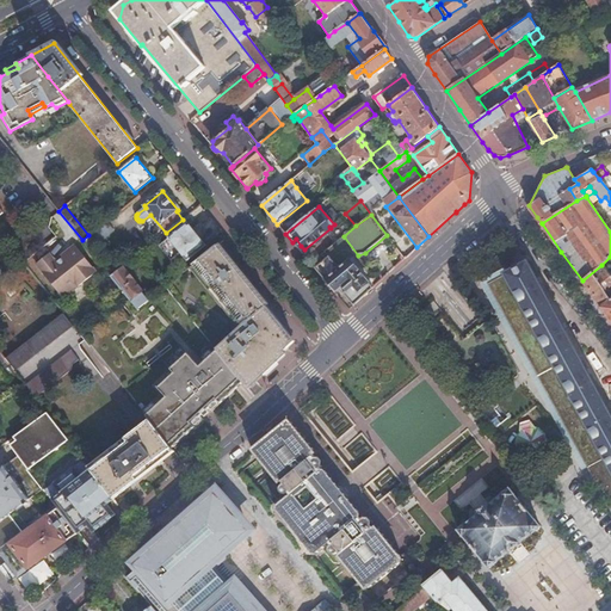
[(113,230),(106,221),(88,235),(82,240),(90,250),(113,230)]
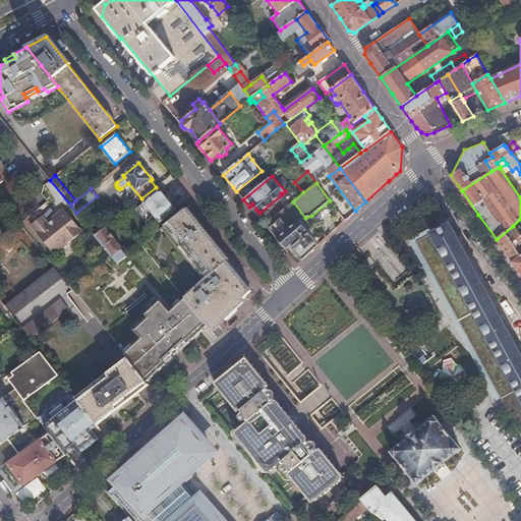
[(160,222),(176,210),(161,189),(145,203),(136,210),(147,222),(155,216),(160,222)]
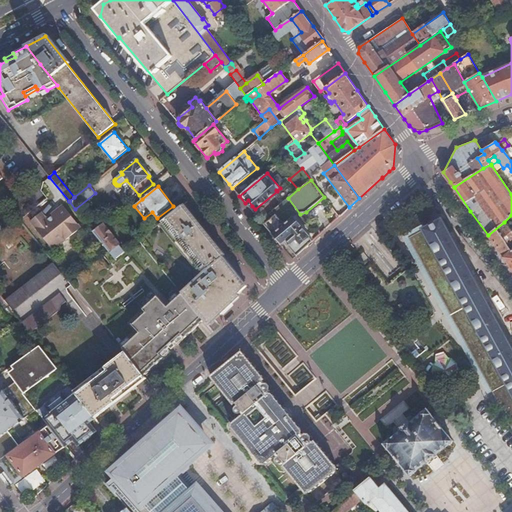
[(53,249),(80,227),(63,204),(50,214),(51,216),(48,218),(47,217),(46,218),(41,212),(30,220),(53,249)]
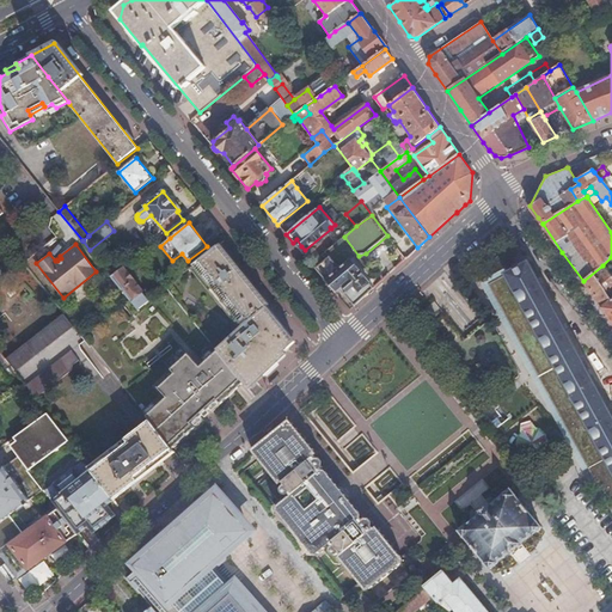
[(244,383),(248,387),(287,349),(289,335),(218,246),(194,265),(242,326),(216,349),(220,354),(244,383)]
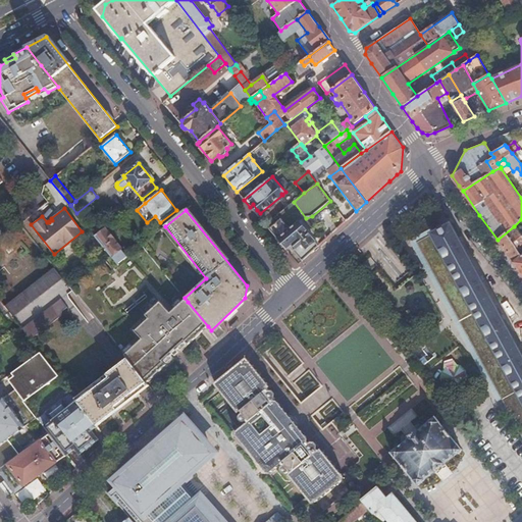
[(302,261),(319,246),(299,221),(290,229),(281,219),(269,228),(282,245),(285,249),(293,244),(296,248),(294,251),(302,261)]
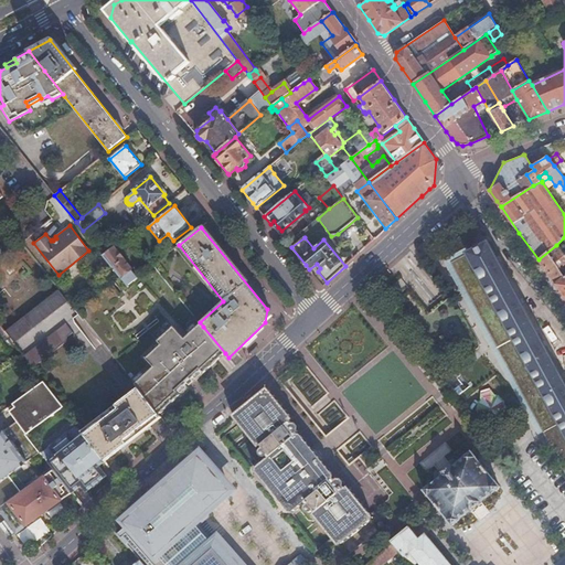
[(564,385),(500,266),(487,243),(467,253),(564,432),(564,385)]
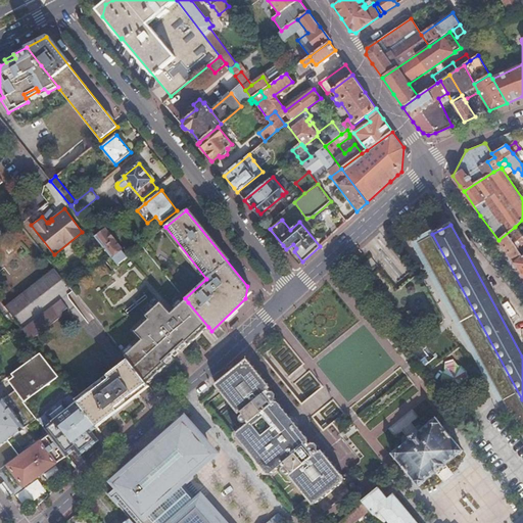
[(522,236),(515,227),(498,240),(518,267),(522,274),(522,236)]
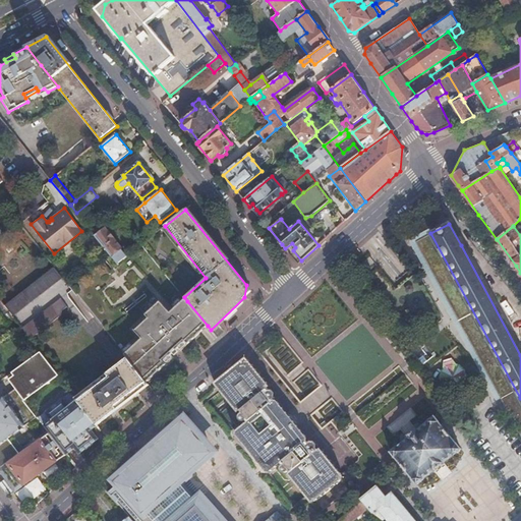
[(117,265),(126,256),(120,249),(122,249),(105,228),(95,236),(117,265)]
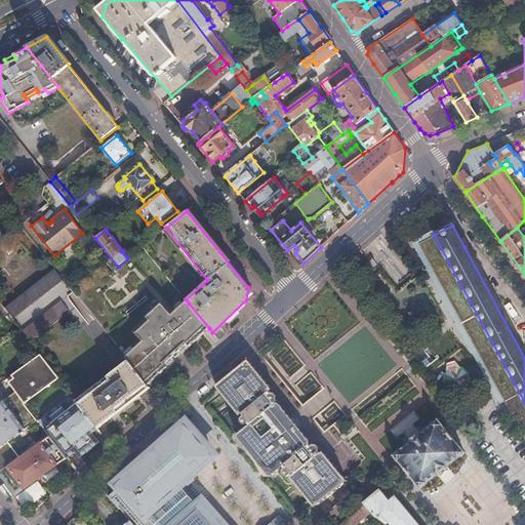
[(429,238),(524,416),(524,401),(434,235),(429,238)]
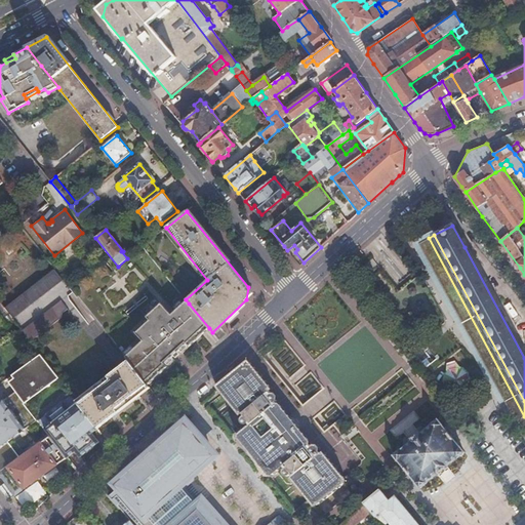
[(524,430),(524,416),(429,238),(422,241),(524,430)]
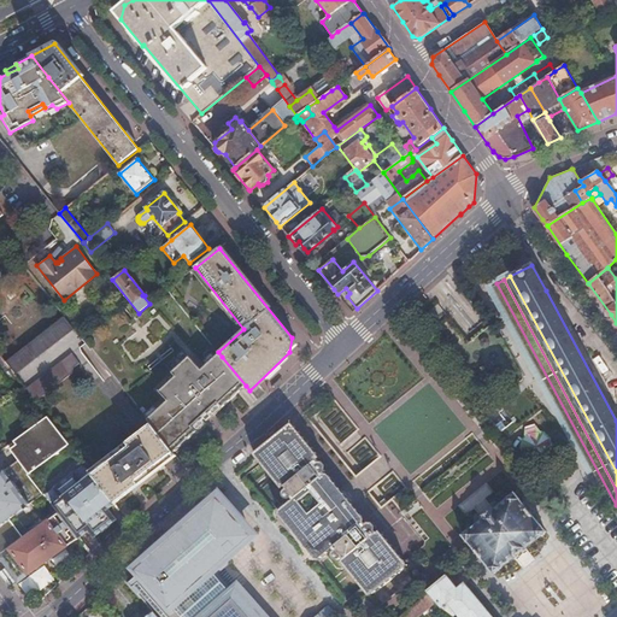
[(17,377),(76,329),(65,316),(56,323),(6,363),(17,377)]
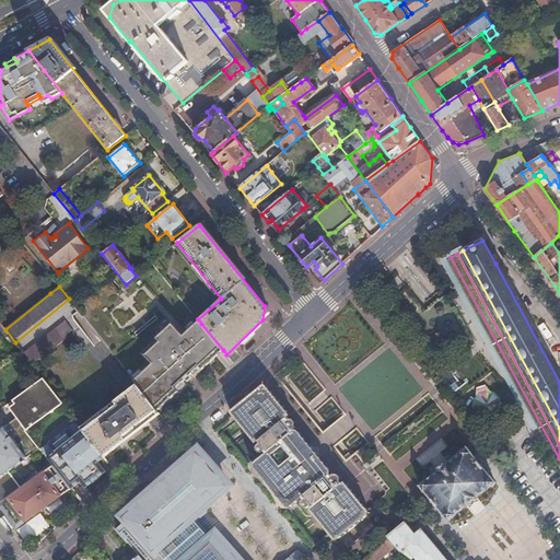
[(25,354),(34,366),(67,338),(69,333),(74,328),(68,319),(25,354)]
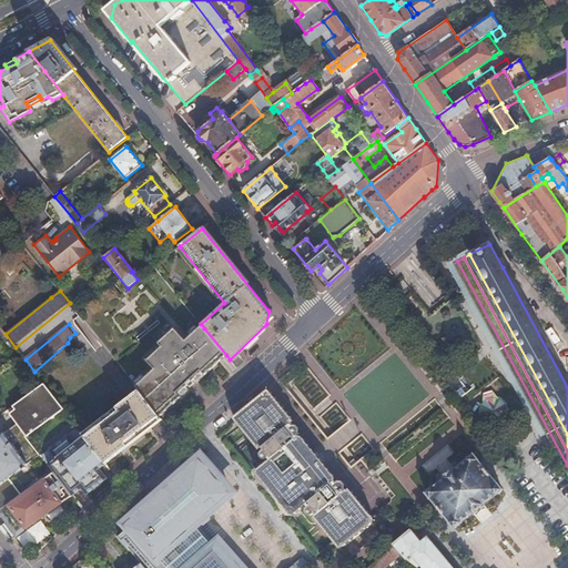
[(170,338),(201,378),(226,355),(204,328),(188,344),(178,330),(169,337),(170,338)]
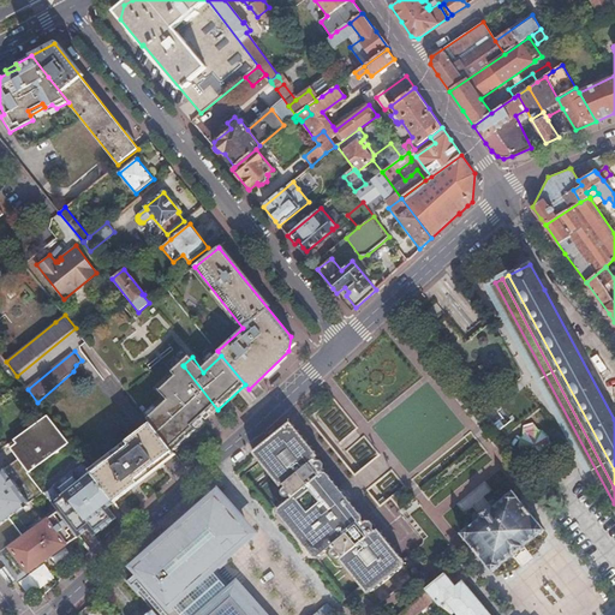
[(213,415),(218,410),(184,366),(179,372),(177,370),(174,374),(177,376),(167,384),(168,387),(165,390),(162,388),(160,390),(168,401),(149,419),(151,423),(173,451),(204,422),(202,418),(210,411),(213,415)]
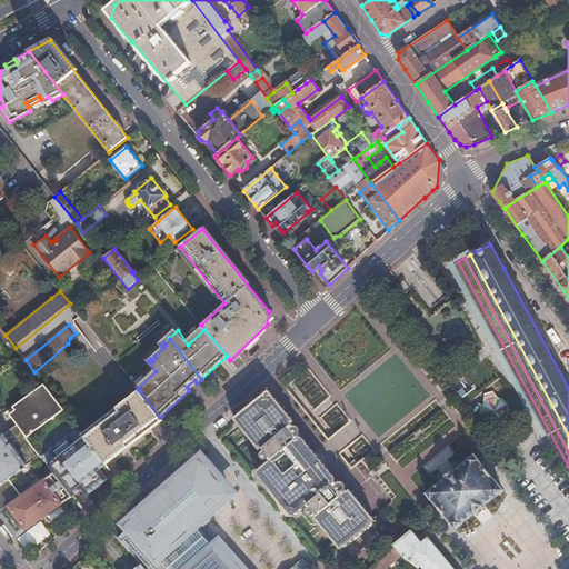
[(53,473),(22,497),(10,479),(40,456),(26,438),(63,410),(43,383),(12,407),(15,410),(9,415),(17,425),(0,437),(0,516),(3,520),(17,538),(72,497),(53,473)]
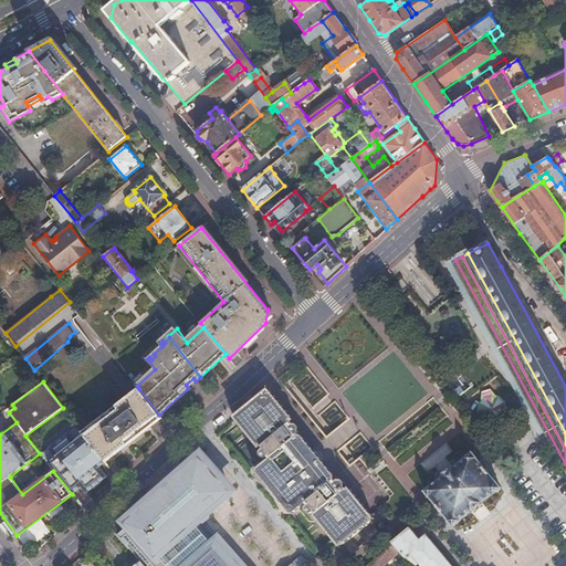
[(492,387),(475,394),(484,418),(495,413),(494,410),(500,408),(492,387)]
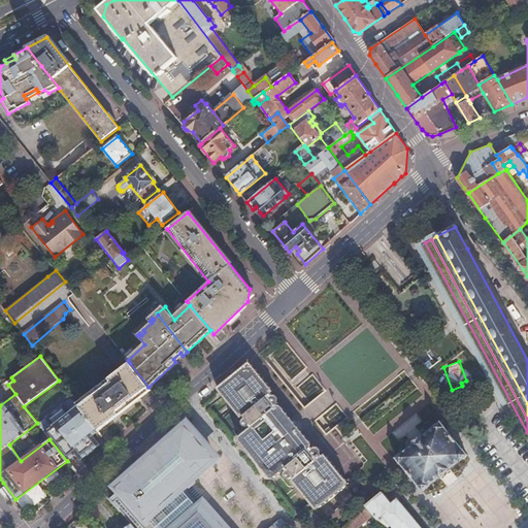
[(77,404),(99,431),(151,389),(149,387),(130,363),(77,404)]
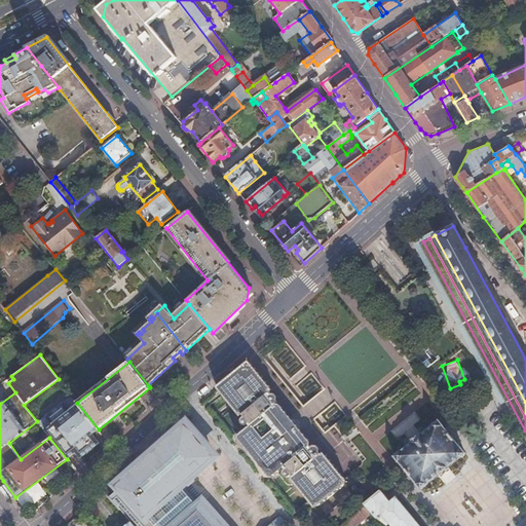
[(309,501),(310,502),(311,503),(313,506),(317,508),(318,506),(345,484),(345,483),(346,481),(325,453),(322,453),(321,454),(320,453),(321,452),(321,451),(321,449),(317,445),(315,445),(313,445),(311,446),(309,445),(310,442),(280,405),(277,405),(276,403),(277,401),(278,399),(278,397),(275,392),(273,392),(272,393),(271,392),(272,391),(272,388),(251,362),(249,362),(247,362),(229,376),(220,384),(218,385),(218,388),(220,392),(222,395),(224,397),(239,415),(241,413),(243,414),(242,415),(241,415),(241,416),(240,417),(240,418),(240,419),(240,420),(240,422),(241,422),(241,423),(242,424),(243,424),(245,424),(246,425),(247,425),(247,424),(248,424),(249,424),(250,426),(238,436),(238,439),(269,477),(272,477),(284,467),(285,470),(285,471),(284,472),(284,473),(284,474),(285,475),(285,476),(285,477),(286,477),(287,478),(288,478),(289,479),(290,479),(291,478),(292,478),(293,478),(293,477),(294,477),(295,478),(292,481),(307,499),(309,501)]
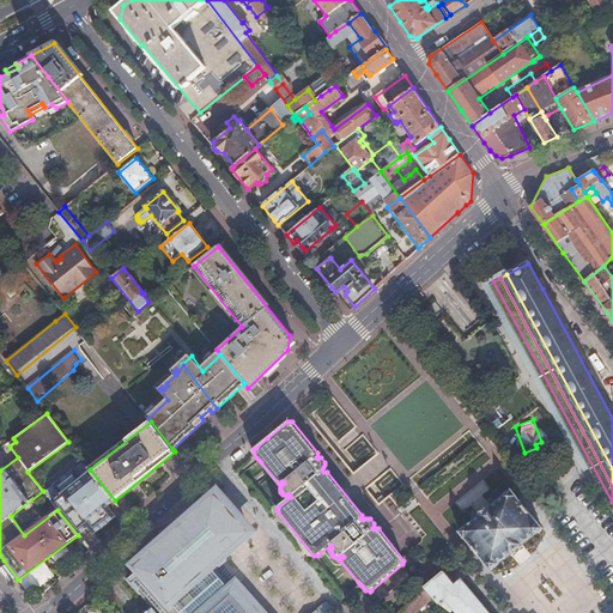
[(380,504),(404,483),(378,454),(377,455),(368,443),(345,463),(380,504)]
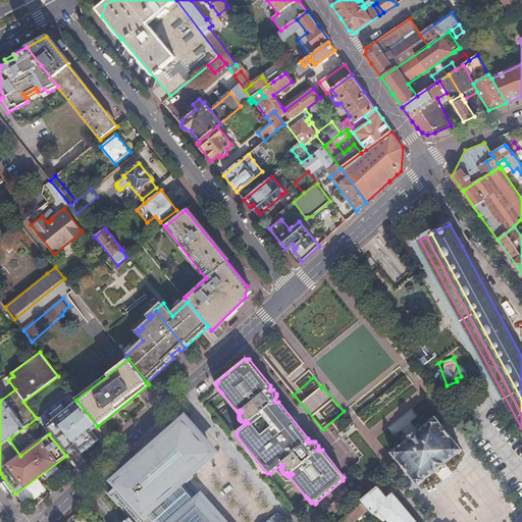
[(49,434),(66,456),(75,449),(80,455),(99,439),(92,430),(98,426),(76,400),(68,406),(62,398),(37,418),(49,434)]
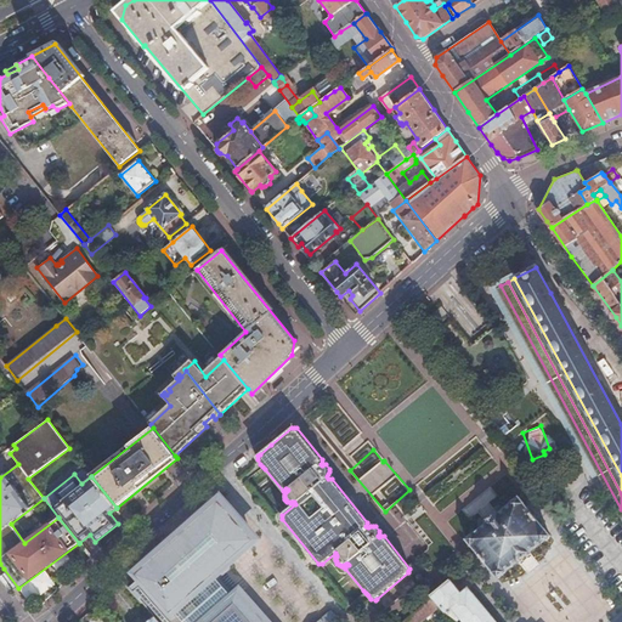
[(544,529),(525,504),(519,498),(519,497),(512,503),(512,504),(499,514),(497,512),(486,521),(487,524),(475,533),(467,539),(468,539),(473,546),(492,571),(497,577),(498,578),(507,572),(505,571),(518,560),(520,563),(526,558),(532,553),(530,550),(542,541),(543,542),(550,536),(549,535),(544,529)]
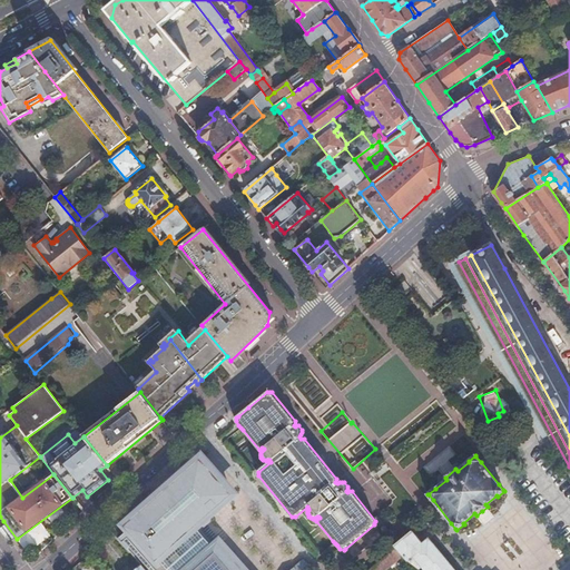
[(234,497),(199,458),(126,522),(131,528),(123,534),(118,539),(146,569),(233,569),(212,547),(197,529),(234,497)]
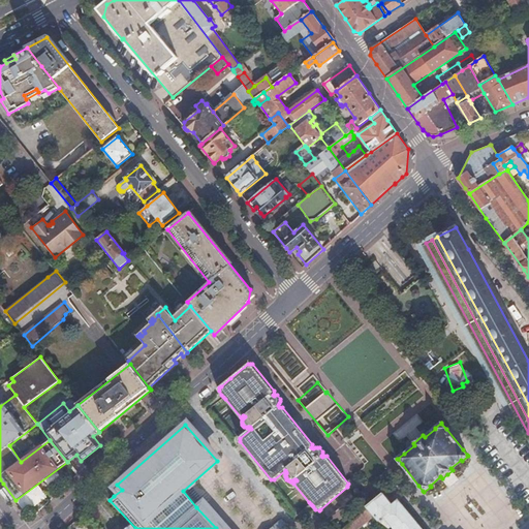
[(372,456),(376,452),(367,440),(363,444),(372,456)]
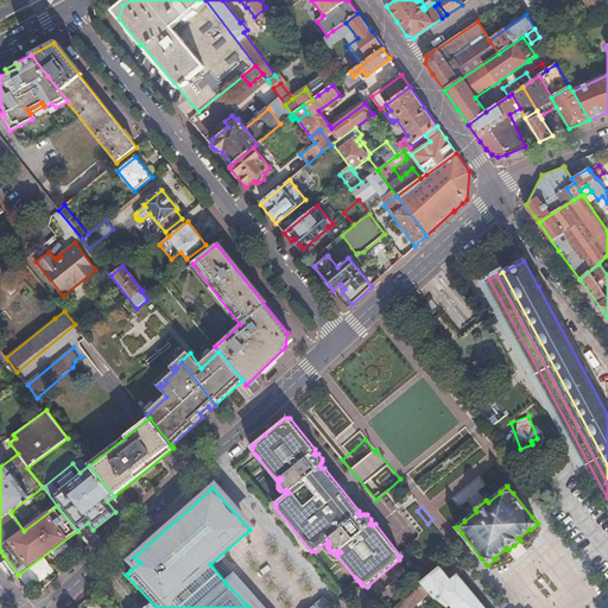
[(441,567),(420,582),(422,584),(432,596),(434,597),(444,605),(448,601),(454,607),(486,607),(460,577),(454,582),(441,567)]
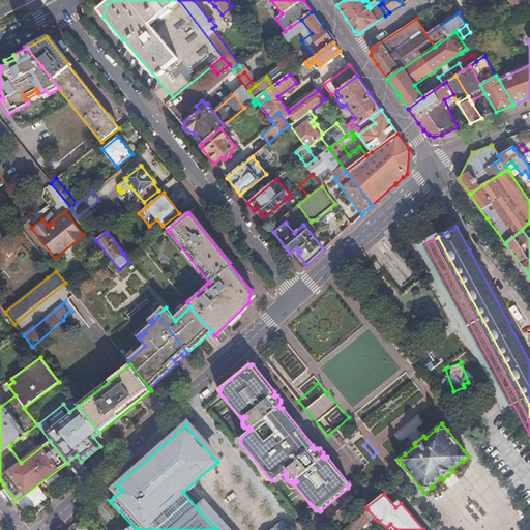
[(197,508),(216,529),(224,529),(202,504),(197,508)]
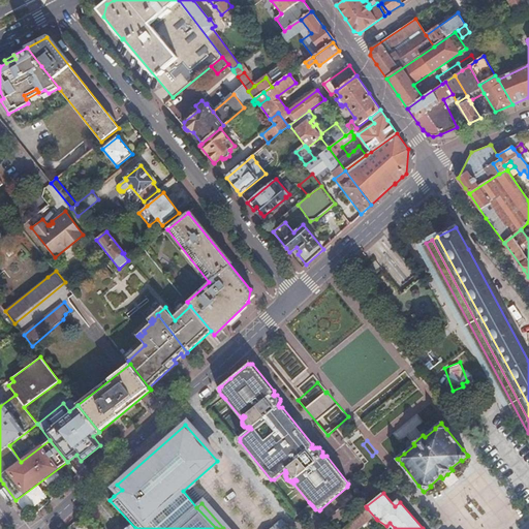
[(0,528),(8,528),(6,525),(11,522),(0,505),(0,528)]
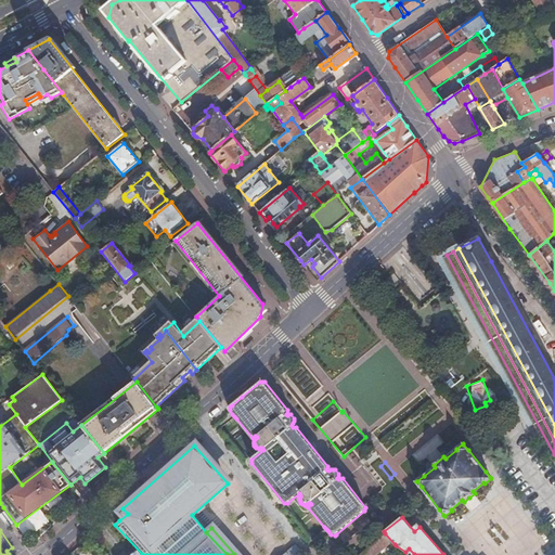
[(385,533),(365,551),(369,554),(383,554),(396,545),(395,544),(385,533)]
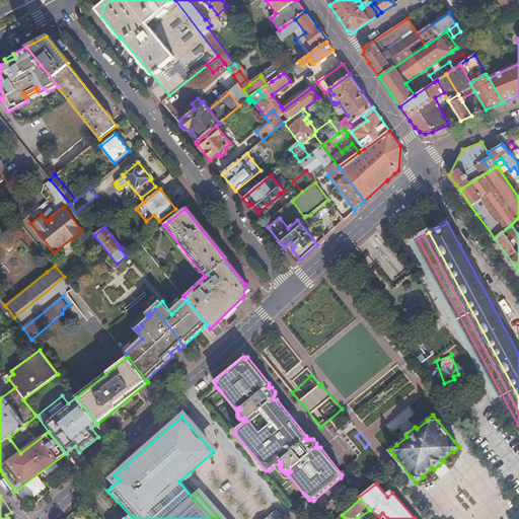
[(284,518),(277,509),(264,518),(284,518)]
